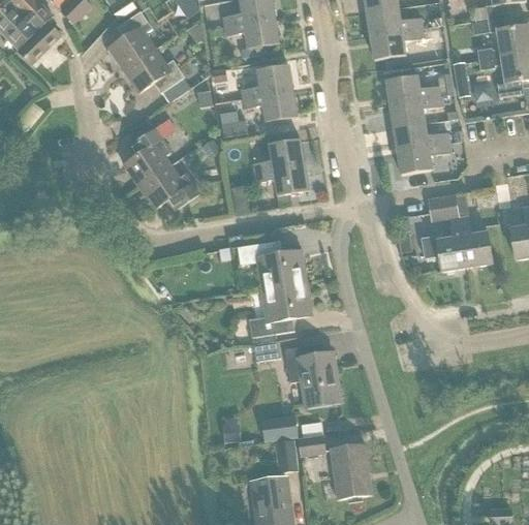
[(0,0),(0,13),(13,2),(11,0),(0,0)]
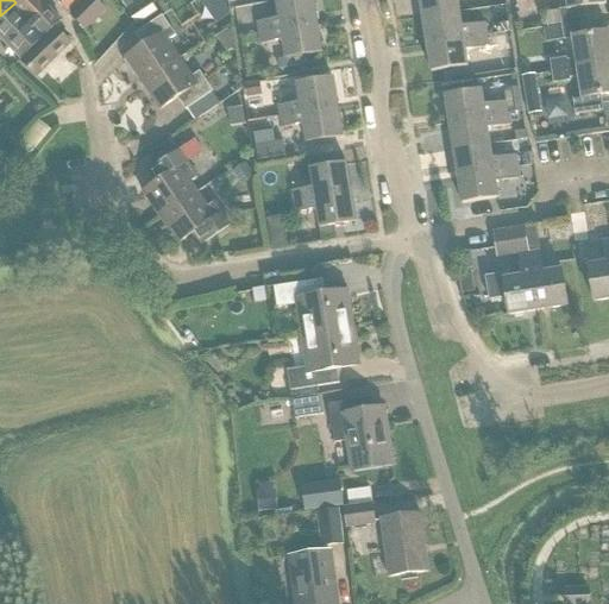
[(43,0),(18,0),(16,2),(27,16),(43,0)]
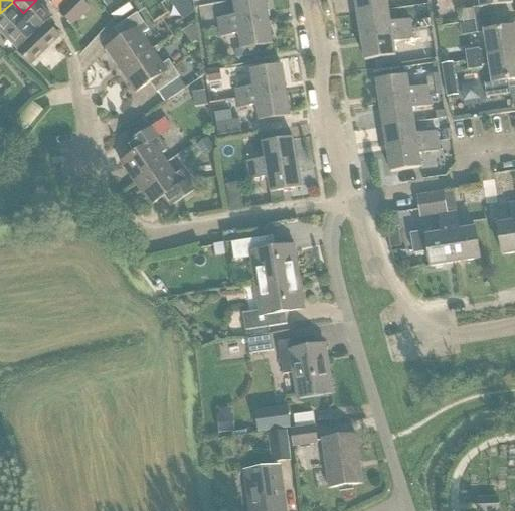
[(45,20),(50,15),(36,0),(23,13),(37,28),(45,20)]
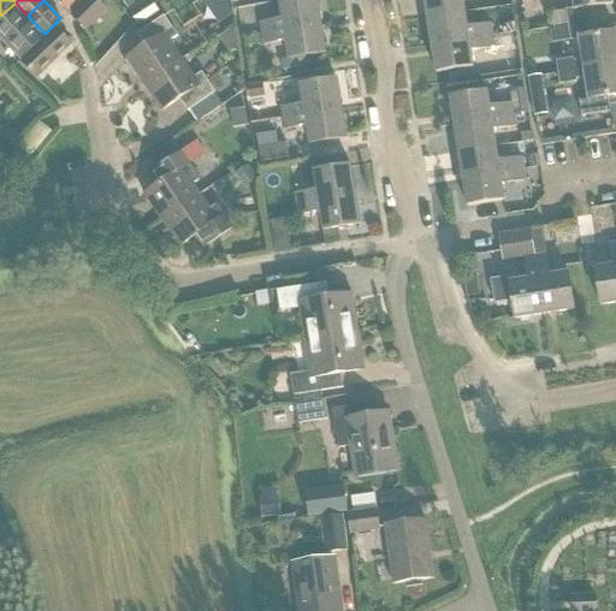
[(59,0),(67,10),(77,0),(59,0)]
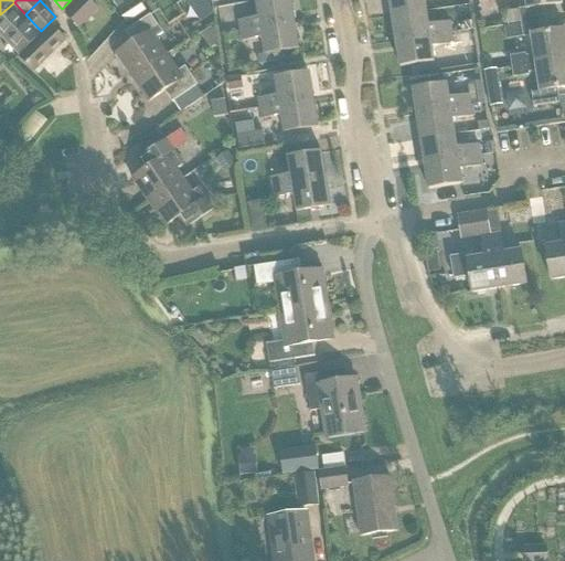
[(77,25),(98,7),(93,0),(78,0),(65,12),(77,25)]
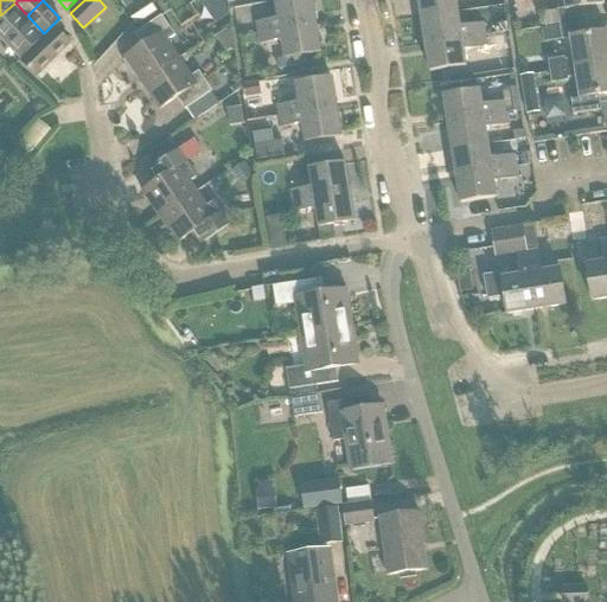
[(141,0),(127,10),(136,23),(153,12),(155,10),(149,0),(141,0)]
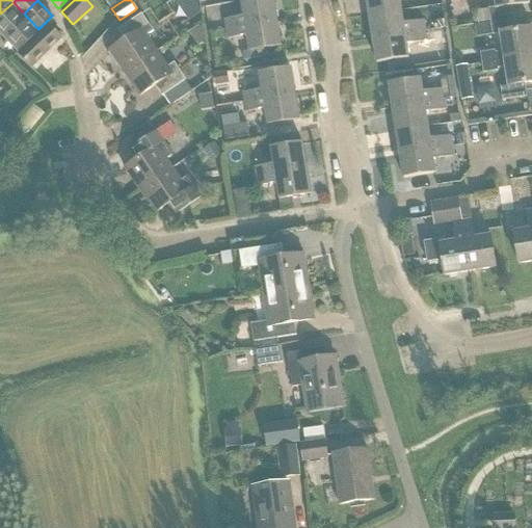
[(179,0),(188,17),(202,9),(195,0),(179,0)]
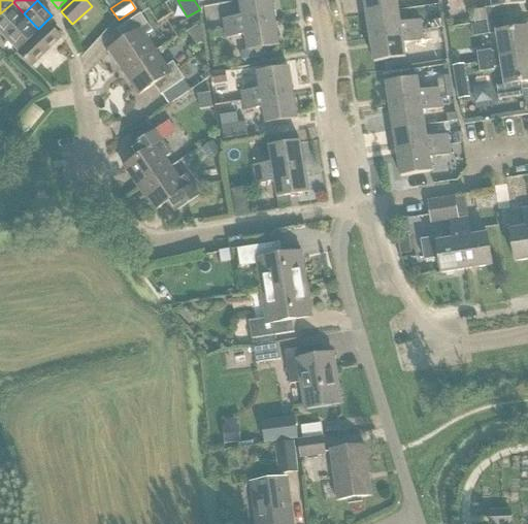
[(224,26),(274,18),(271,0),(238,0),(240,13),(223,15),(224,26)]
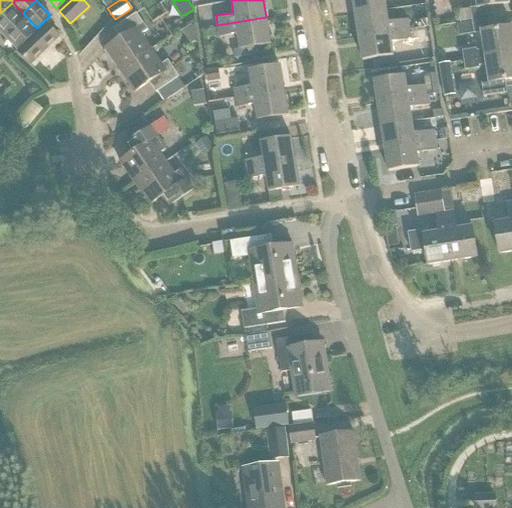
[(352,0),(354,12),(385,7),(384,0),(352,0)]
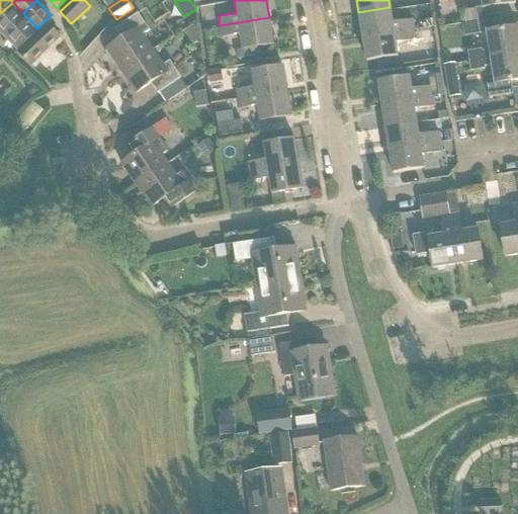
[(481,0),(482,5),(475,5),(477,18),(500,14),(498,2),(514,0),(481,0)]
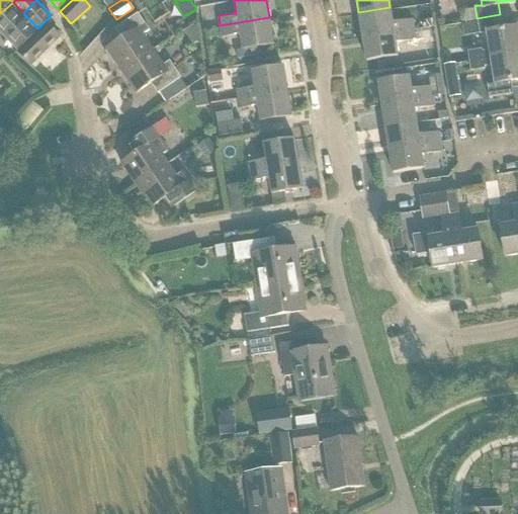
[(23,13),(13,2),(0,13),(0,30),(16,47),(16,48),(16,49),(37,28),(23,13)]
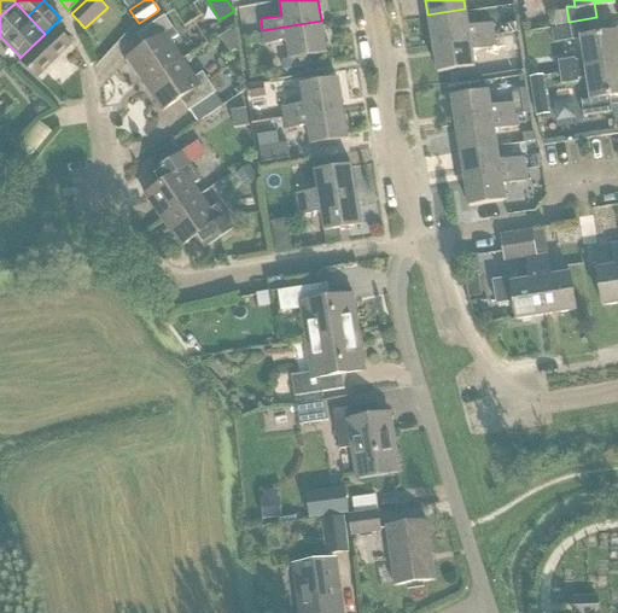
[(432,41),(493,33),(490,19),(467,23),(465,9),(427,15),(432,41)]
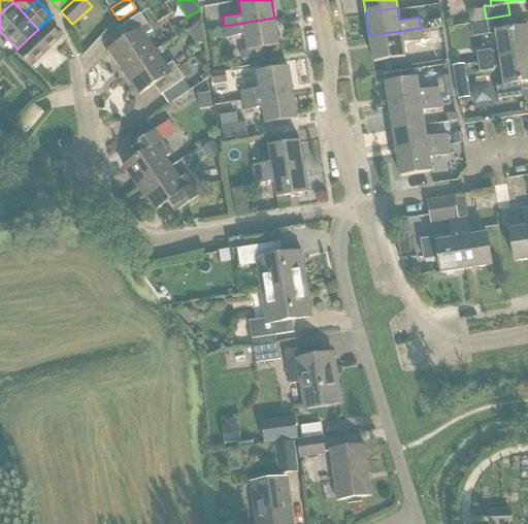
[(123,69),(155,47),(143,32),(151,27),(139,10),(116,27),(123,37),(107,47),(123,69)]
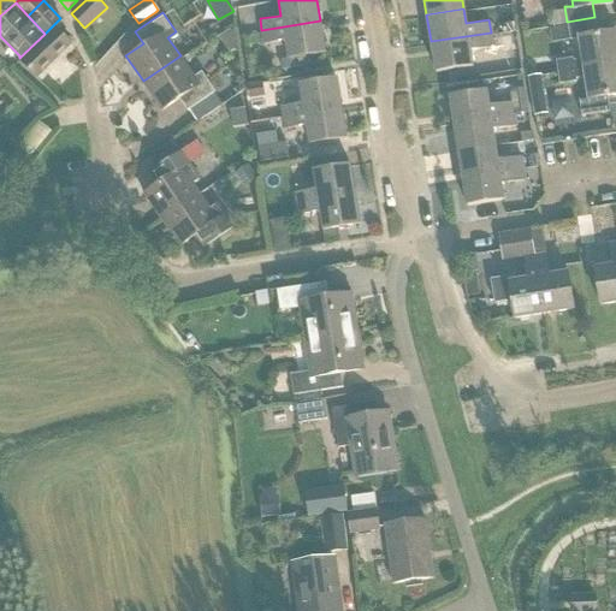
[(572,54),(556,57),(557,70),(615,60),(615,29),(597,33),(594,17),(567,22),(569,36),(578,35),(580,57),(573,58),(572,54)]
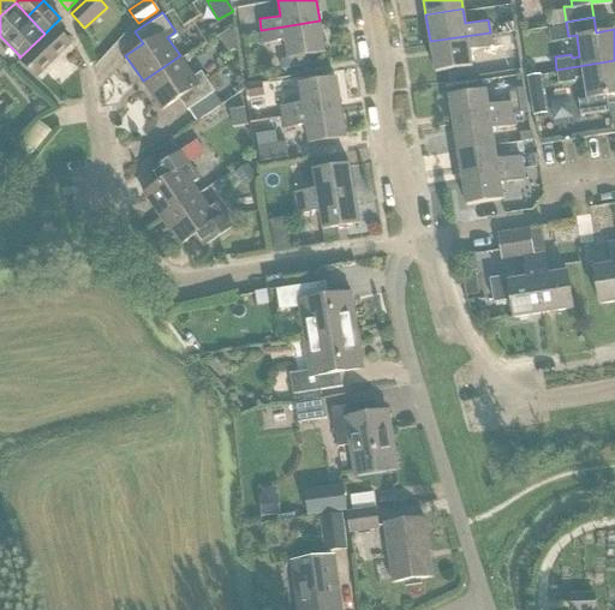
[(320,21),(261,30),(263,41),(284,37),(287,54),(287,55),(299,54),(323,49),(320,21)]
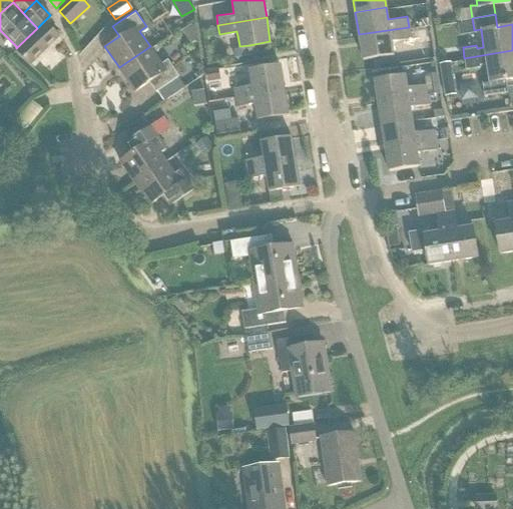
[(37,28),(16,48),(30,62),(58,34),(45,20),(37,28)]
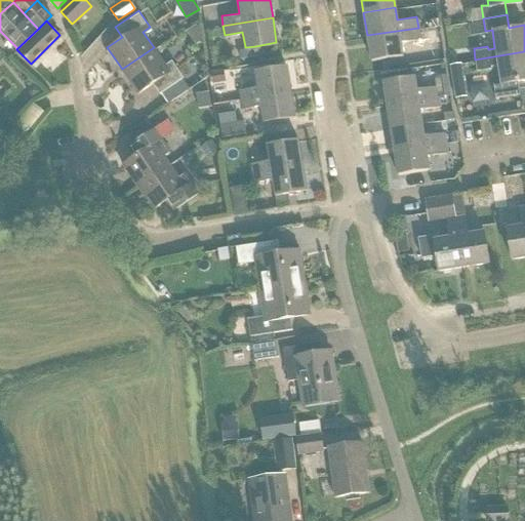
[(418,28),(367,35),(370,59),(402,54),(400,40),(420,37),(418,28)]
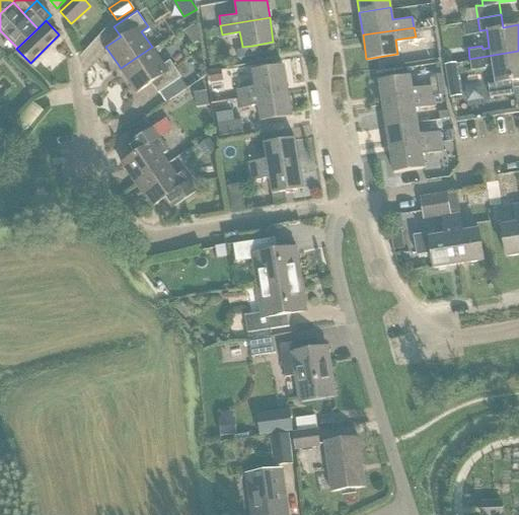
[(242,46),(235,47),(237,55),(253,53),(252,46),(242,47),(242,46)]
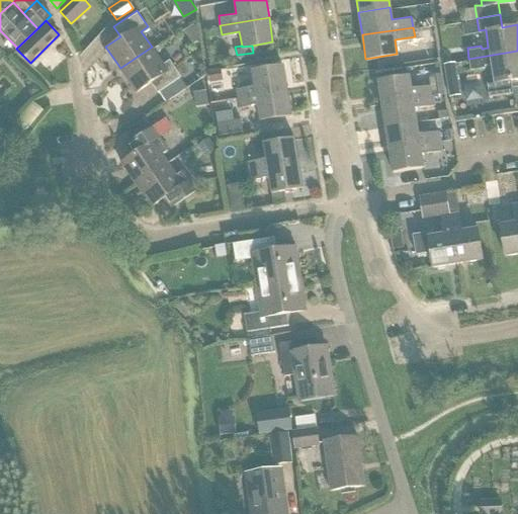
[(152,47),(120,68),(135,90),(150,80),(157,90),(158,89),(178,76),(180,75),(173,64),(169,57),(162,62),(152,47)]
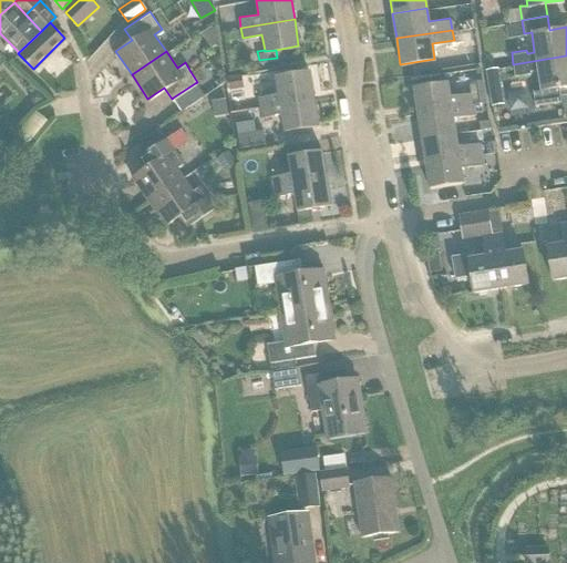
[(566,55),(513,64),(515,73),(529,72),(529,69),(537,68),(539,86),(533,88),(535,103),(560,99),(558,85),(566,84),(566,55)]
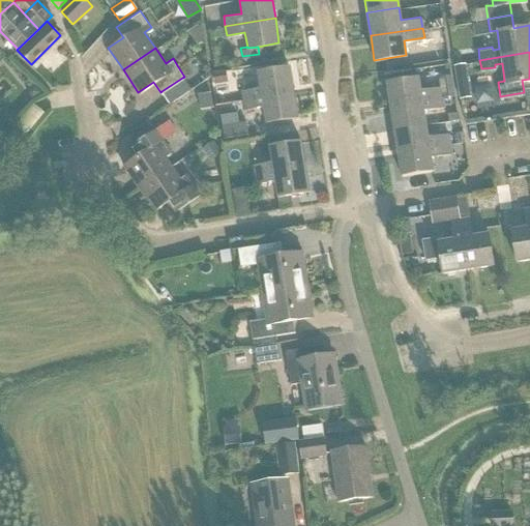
[(458,92),(469,90),(465,60),(452,62),(458,92)]
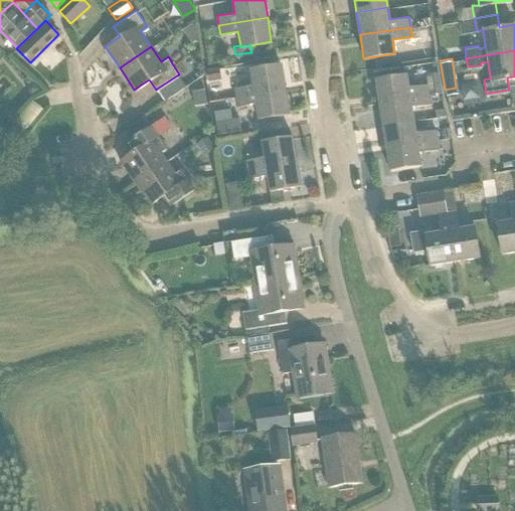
[(235,96),(285,89),(281,63),(249,68),(252,83),(234,87),(235,96)]
